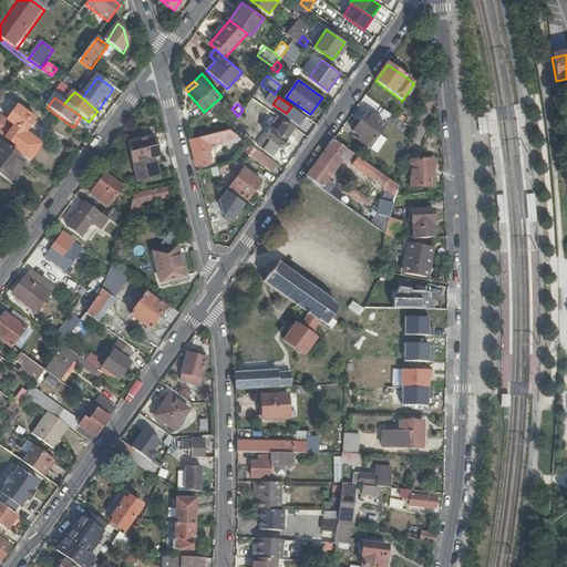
[(0,141),(1,142),(26,160),(29,162),(42,145),(26,133),(35,119),(29,114),(30,111),(26,107),(24,111),(19,106),(8,121),(0,114),(0,141)]
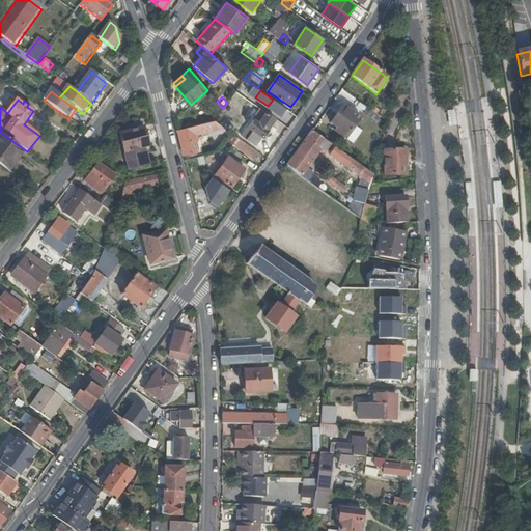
[(345,139),(360,119),(342,107),(331,123),(337,129),(335,132),(345,139)]
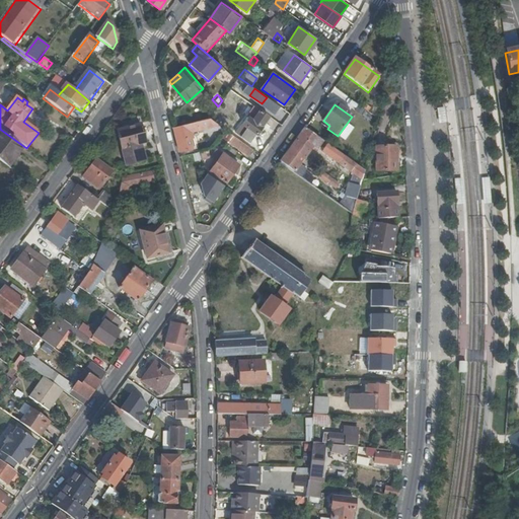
[(240,136),(250,143),(269,117),(261,110),(253,120),(248,117),(243,124),(246,126),(240,136)]
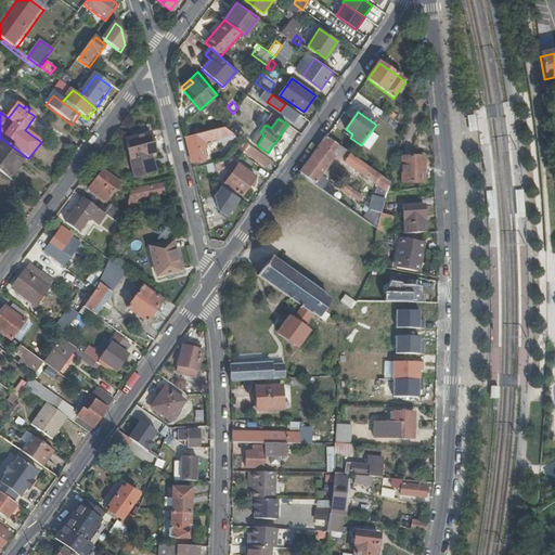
[(185,136),(192,163),(206,158),(204,147),(207,147),(205,142),(234,133),(223,126),(185,136)]
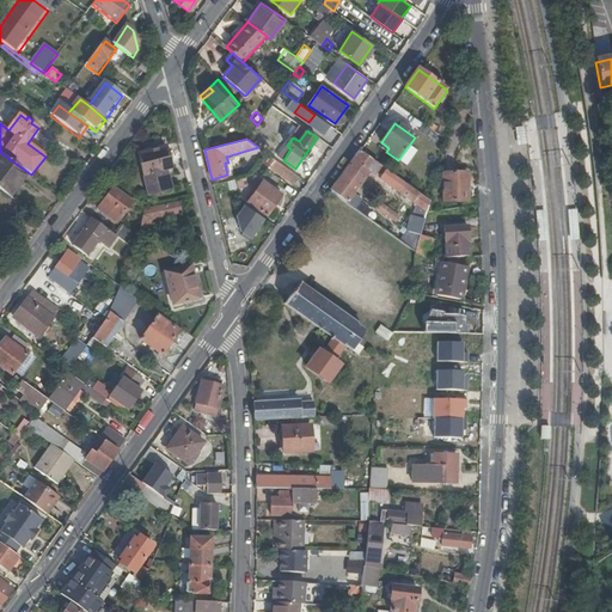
[(165,175),(171,172),(171,169),(172,169),(166,147),(138,154),(150,195),(169,190),(165,175)]
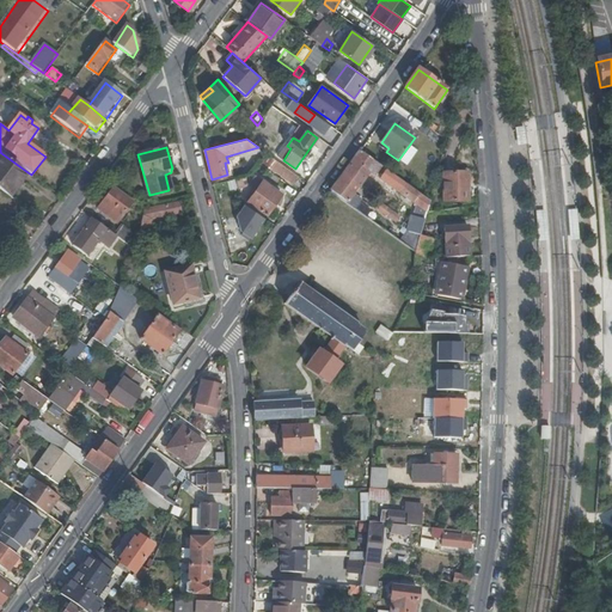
[(330,193),(355,209),(361,201),(353,194),(366,175),(372,178),(377,170),(372,166),(375,163),(360,152),(330,193)]
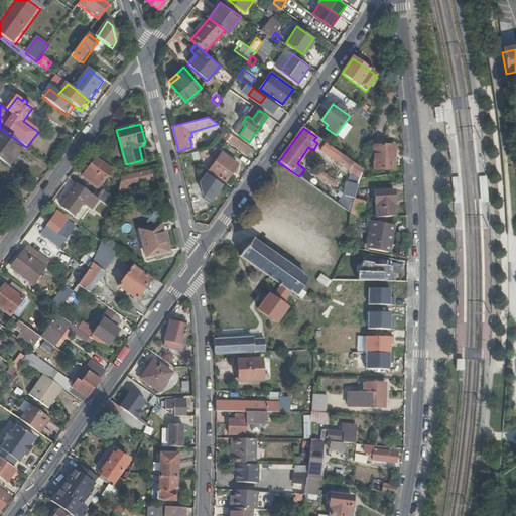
[(1,129),(0,130),(0,158),(7,164),(15,152),(17,153),(23,145),(1,129)]
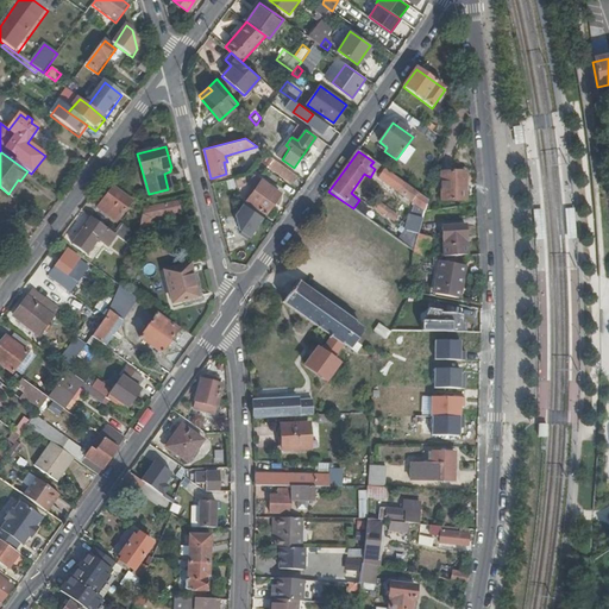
[(290,180),(295,174),(274,158),(269,164),(290,180)]
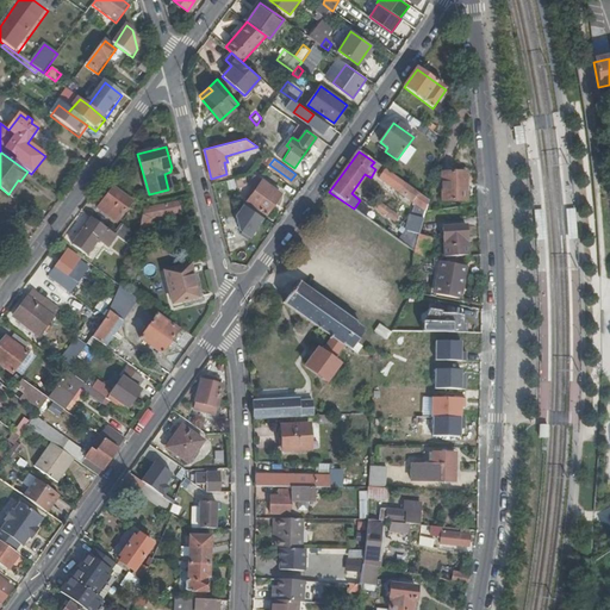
[(379,178),(425,211),(428,200),(385,169),(379,178)]
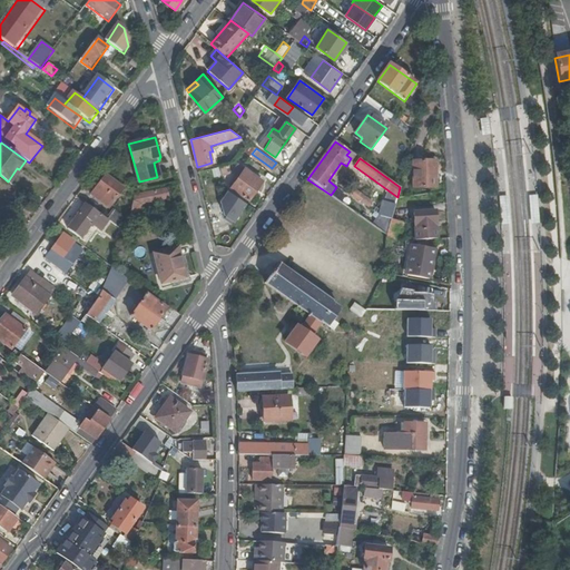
[(164,175),(159,160),(154,163),(157,177),(164,175)]
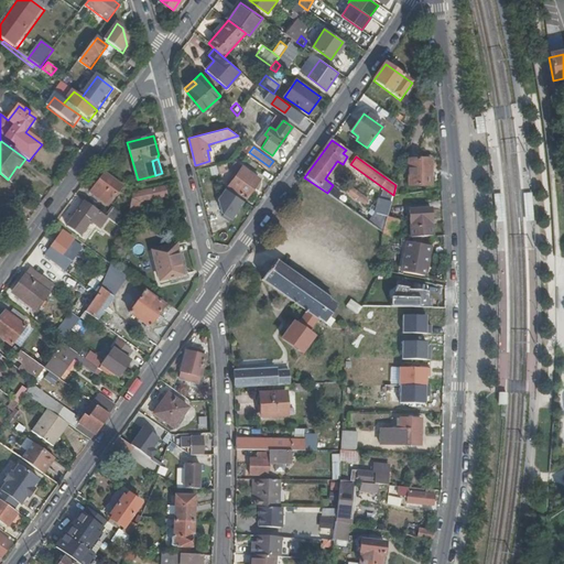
[(425,166),(424,159),(407,160),(409,186),(429,185),(429,165),(425,166)]
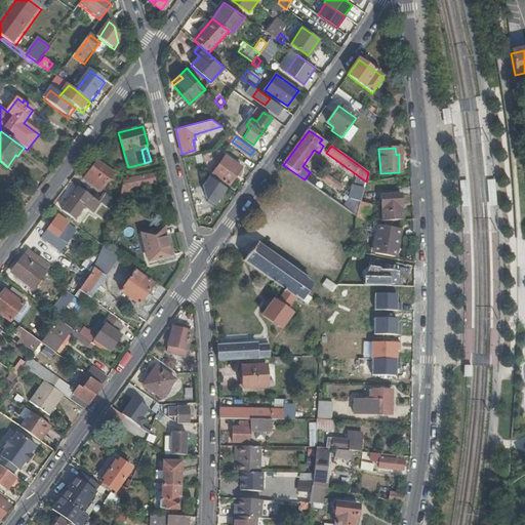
[(218,151),(212,159),(218,163),(226,155),(218,151)]
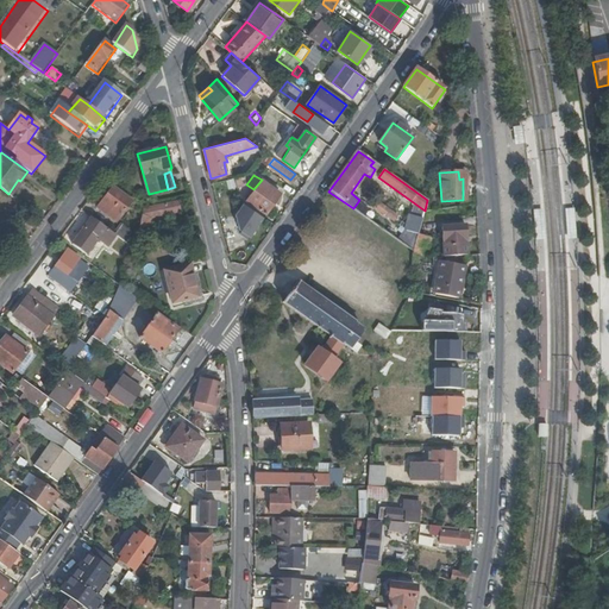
[(265,213),(280,193),(262,180),(253,189),(246,200),(265,213)]
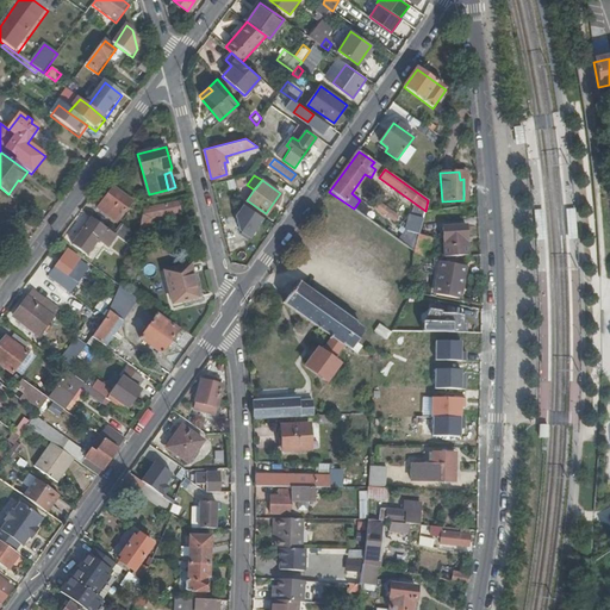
[(109,201),(103,211),(118,223),(132,203),(113,187),(105,199),(109,201)]
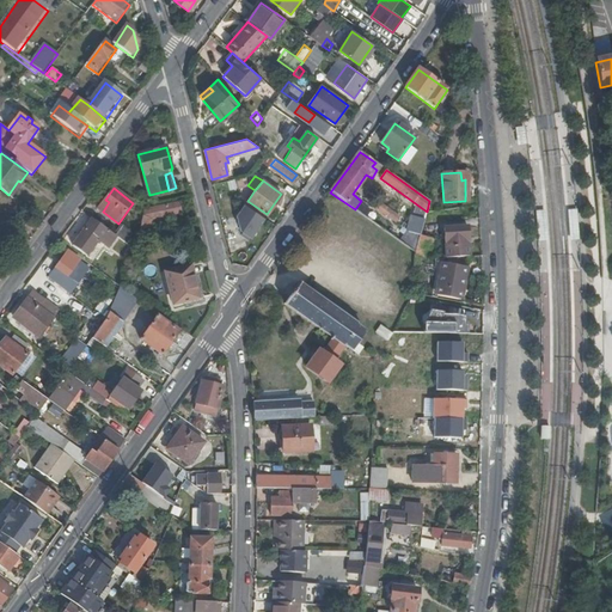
[(99,209),(103,212),(109,202),(105,200),(99,209)]
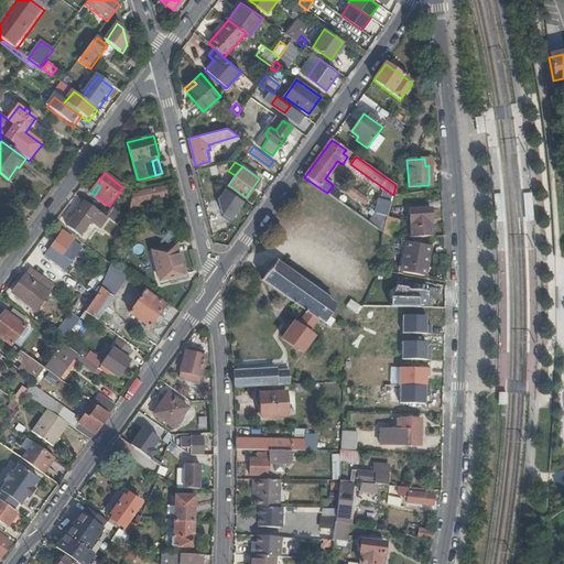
[(365,205),(368,199),(349,186),(345,192),(365,205)]
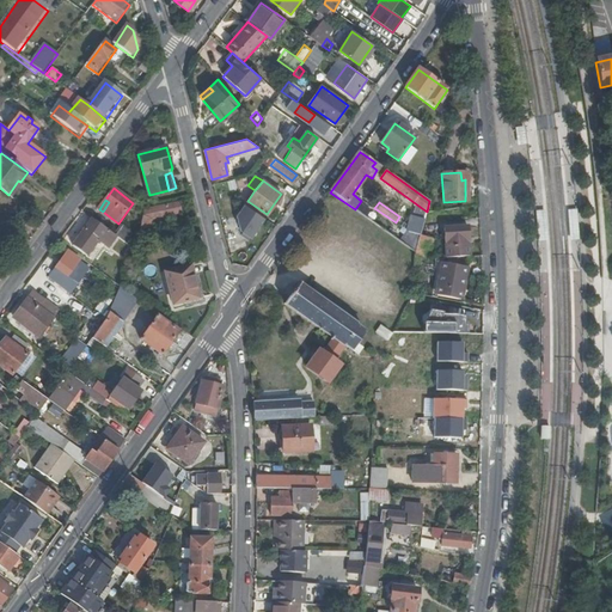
[(159,207),(144,210),(140,233),(144,234),(145,228),(150,230),(151,225),(152,219),(175,214),(179,212),(178,203),(160,208),(159,207)]
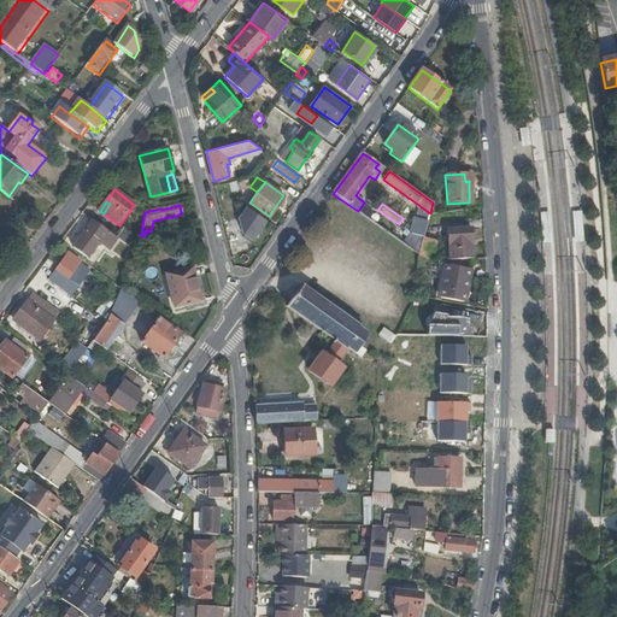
[(265,224),(245,210),(239,218),(242,231),(252,241),(265,224)]
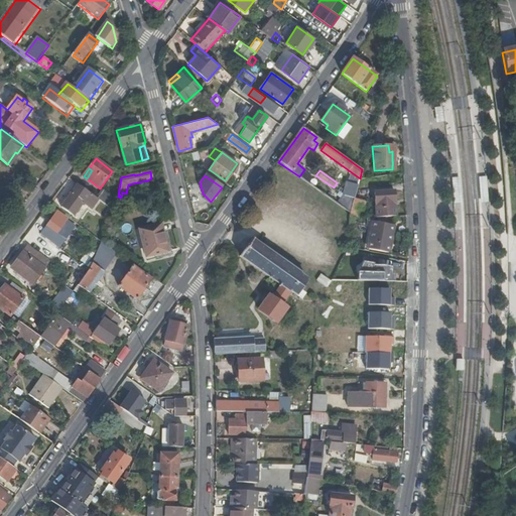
[(147,180),(128,184),(127,189),(148,184),(147,180)]
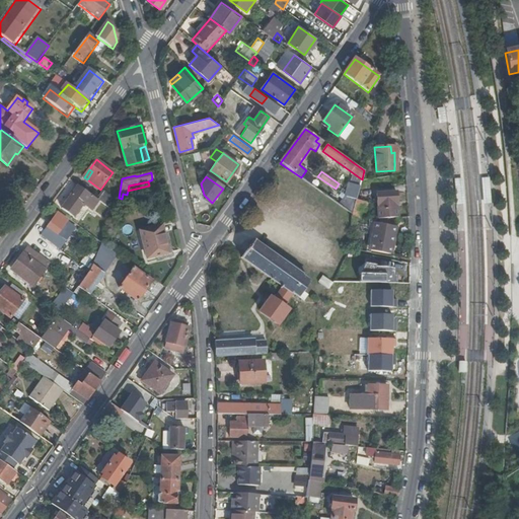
[(356,199),(360,187),(350,183),(346,197),(356,200),(356,199)]
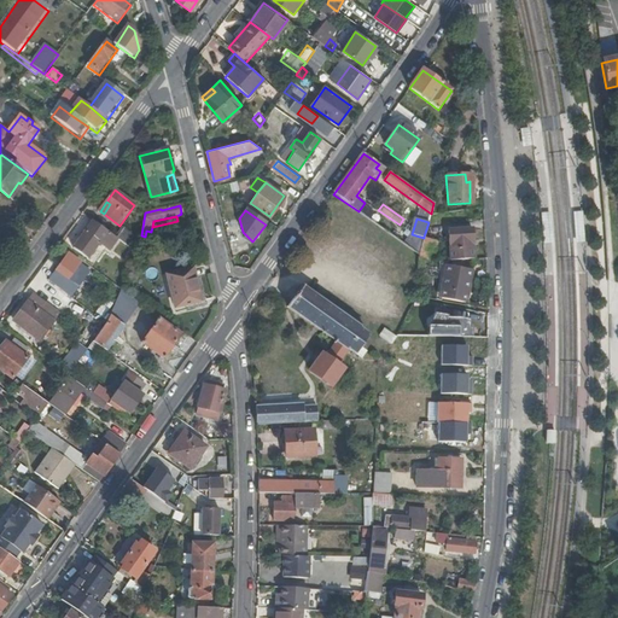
[(116,238),(93,221),(74,249),(88,260),(100,244),(110,250),(117,239),(116,238)]
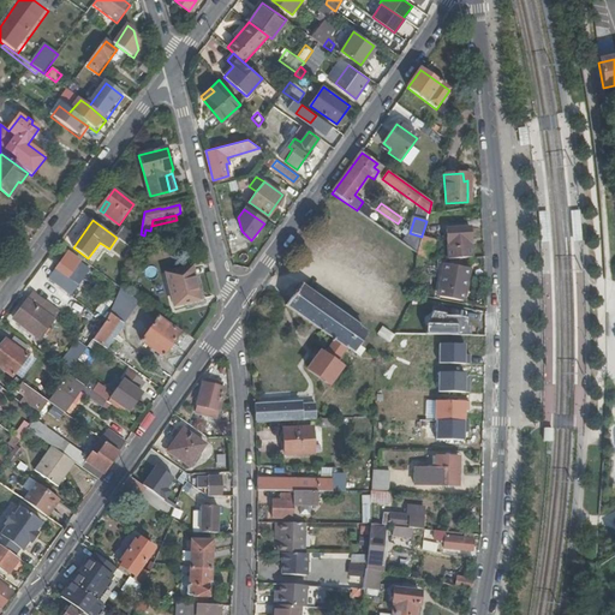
[(130,246),(137,252),(139,239),(123,227),(115,237),(117,238),(130,246)]
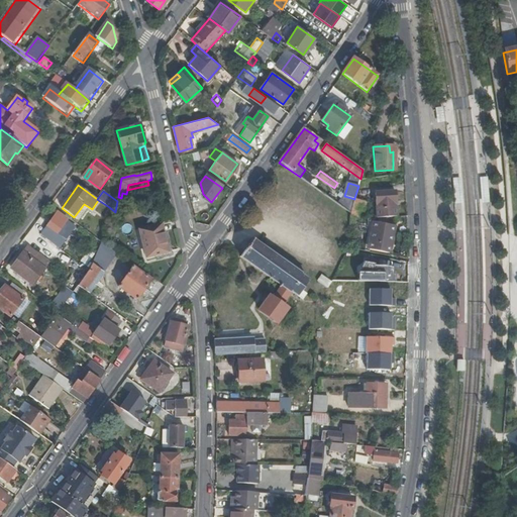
[(376,217),(396,217),(395,191),(375,192),(376,217)]
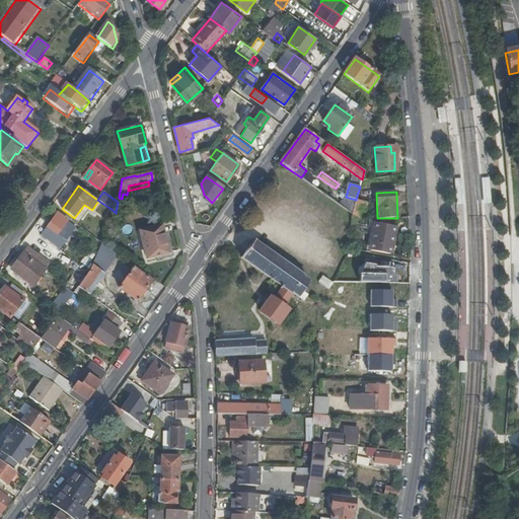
[(352,214),(351,218),(359,220),(363,221),(365,213),(364,212),(367,202),(356,199),(356,200),(355,205),(354,208),(352,214)]
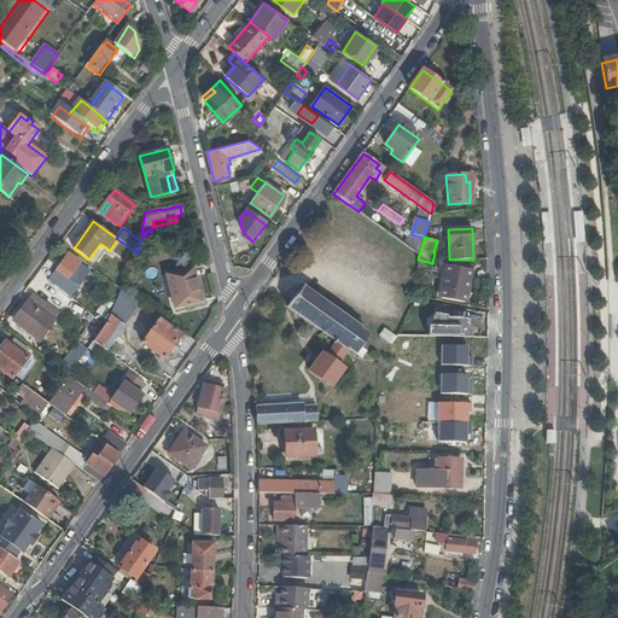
[(126,255),(134,262),(138,254),(130,248),(126,255)]
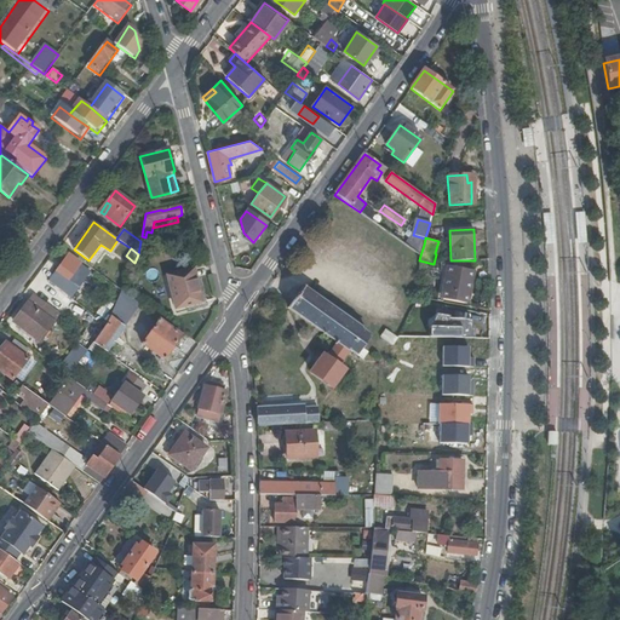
[(51,281),(70,296),(87,273),(78,265),(79,264),(69,256),(51,281)]
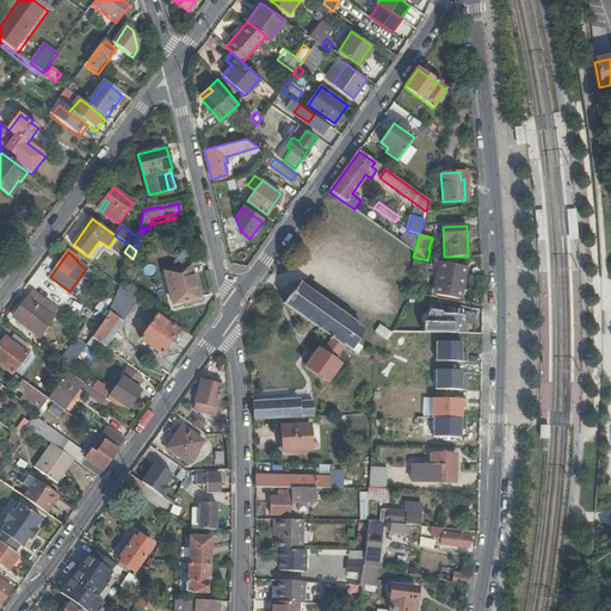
[(134,260),(140,263),(143,254),(137,252),(134,260)]
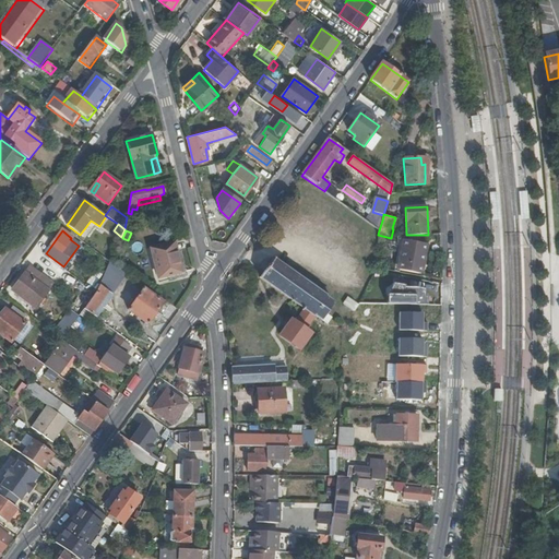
[(378,235),(378,247),(387,247),(387,237),(378,235)]
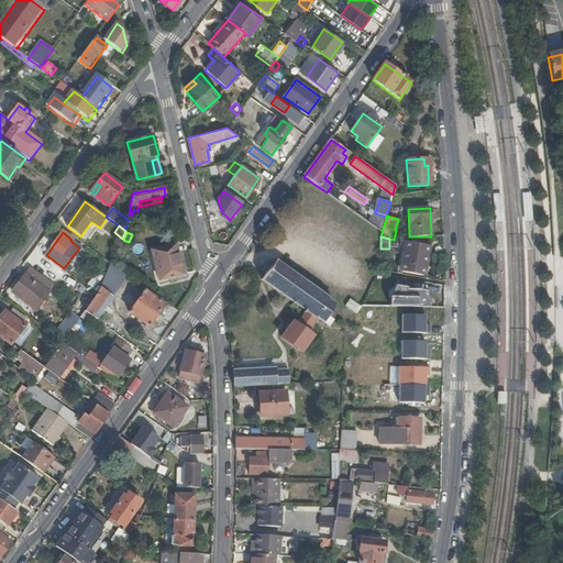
[(401,271),(423,276),(429,245),(407,241),(401,271)]
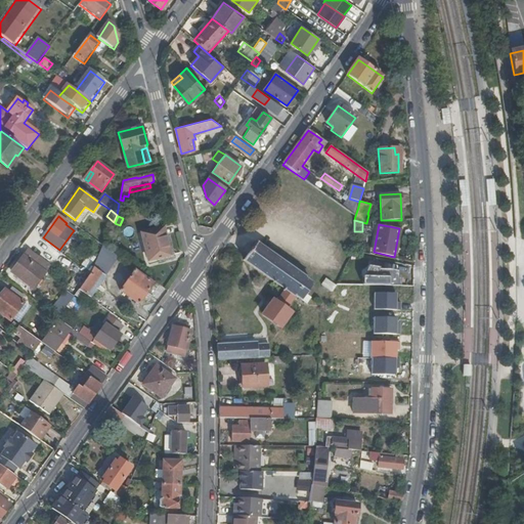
[(170,256),(165,236),(163,228),(141,233),(148,261),(170,256)]
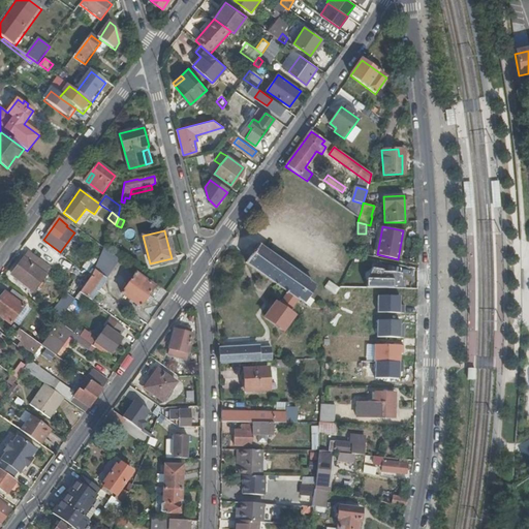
[(170,238),(166,239),(172,258),(150,263),(150,268),(177,261),(170,238)]
